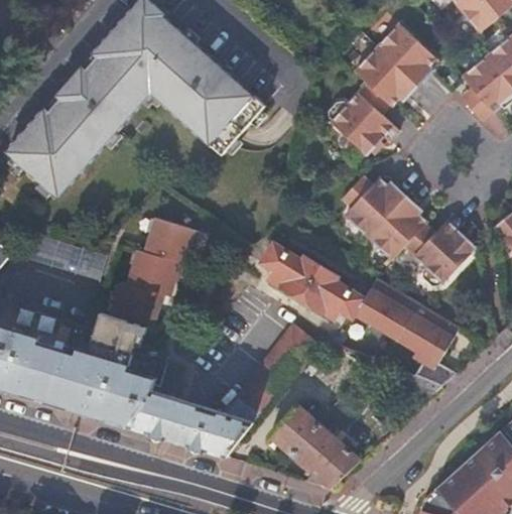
[(182,29),(149,0),(135,0),(130,7),(249,117),(261,104),(193,42),(197,37),(184,25),(182,29)]
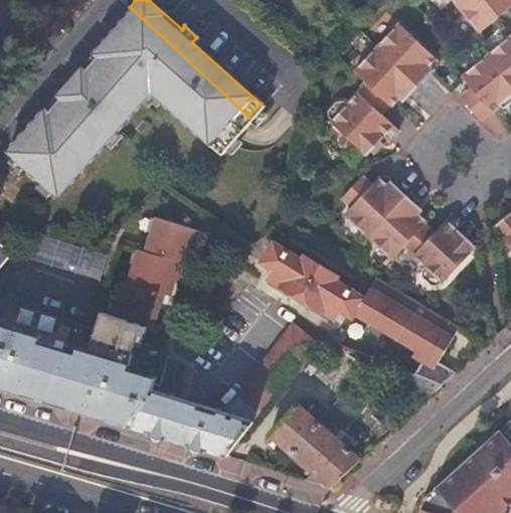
[(465,0),(458,7),(479,32),(510,3),(510,0),(465,0)]
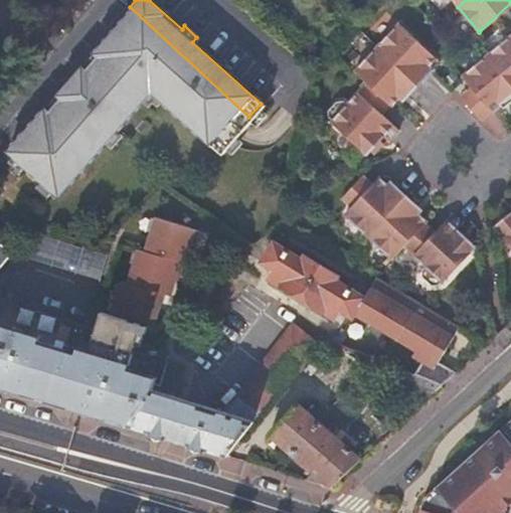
[(248,117),(130,7),(59,87),(5,148),(56,193),(144,93),(148,92),(217,152),(248,117)]
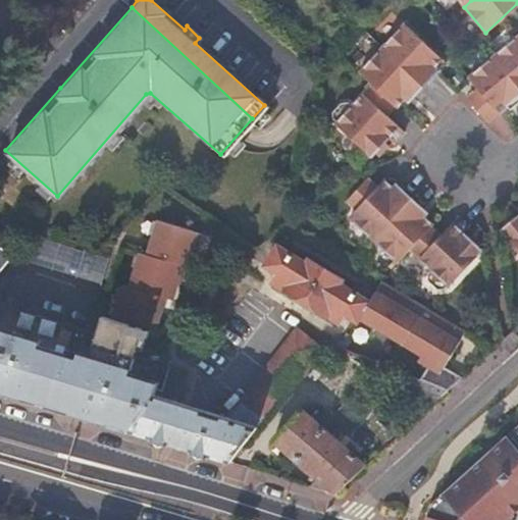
[(403,22),(380,48),(422,86),(431,75),(428,72),(432,67),(441,59),(403,22)]
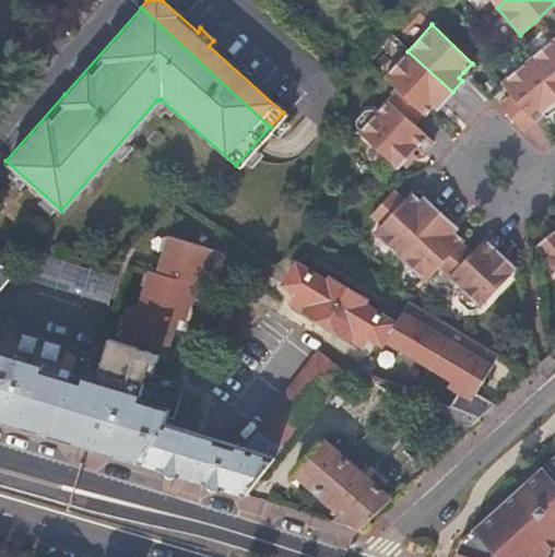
[(527,59),(554,92),(554,91),(554,38),(554,37),(527,59)]
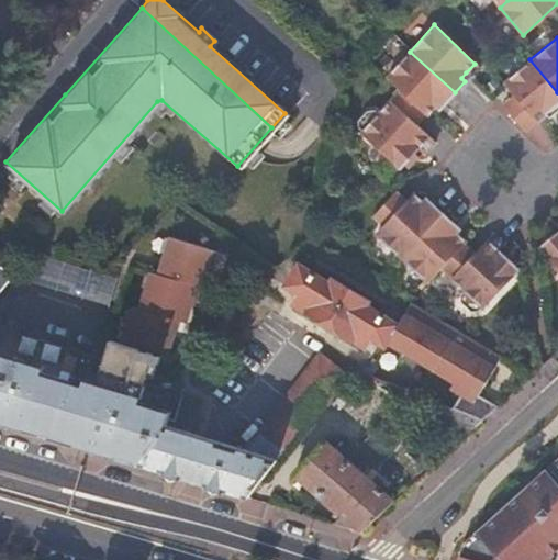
[(386,78),(399,90),(424,112),(427,114),(435,107),(441,100),(444,104),(455,92),(410,52),(386,78)]
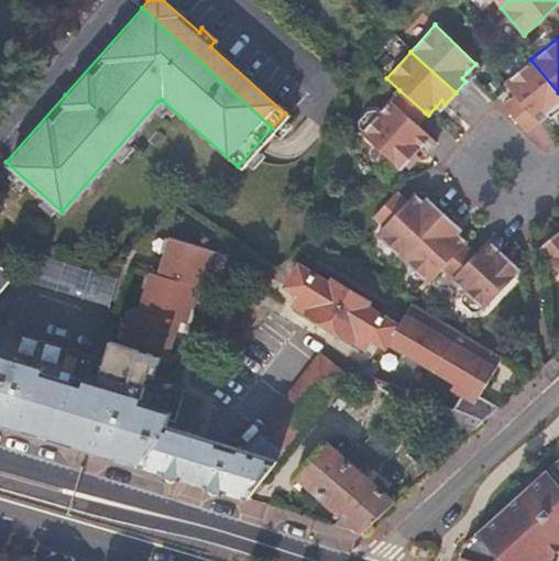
[(503,105),(521,127),(558,92),(530,59),(504,83),(514,95),(503,105)]
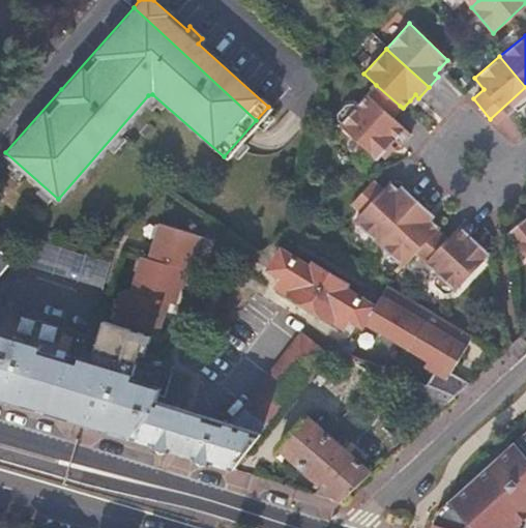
[(376,85),(357,106),(389,136),(395,140),(397,142),(408,132),(390,116),(400,106),(376,85)]
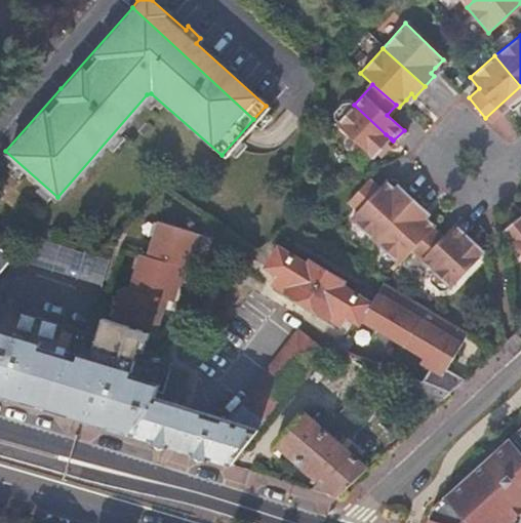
[(520,87),(520,86),(485,118),(488,122),(508,106),(514,101),(518,105),(520,102),(520,87)]
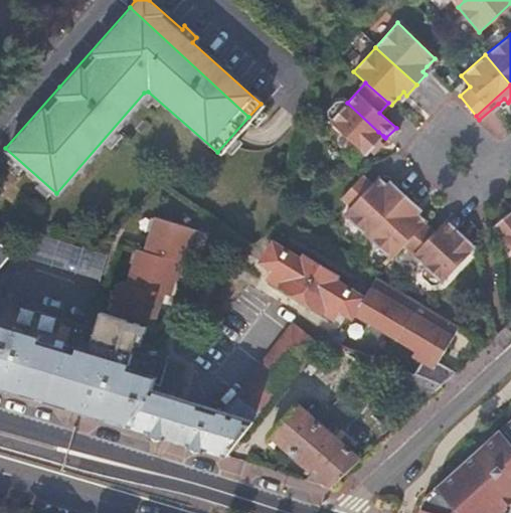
[(504,99),(498,104),(502,107),(508,103),(504,99)]
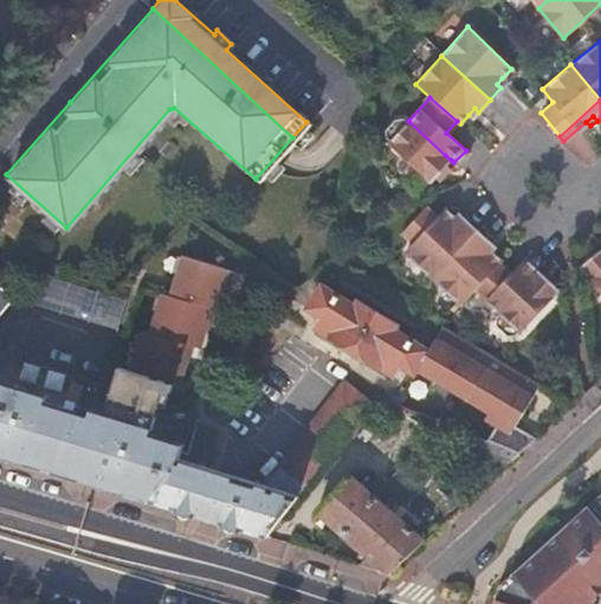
[(408,121),(405,117),(393,119),(387,124),(387,132),(393,137),(388,143),(422,177),(445,155),(408,121)]
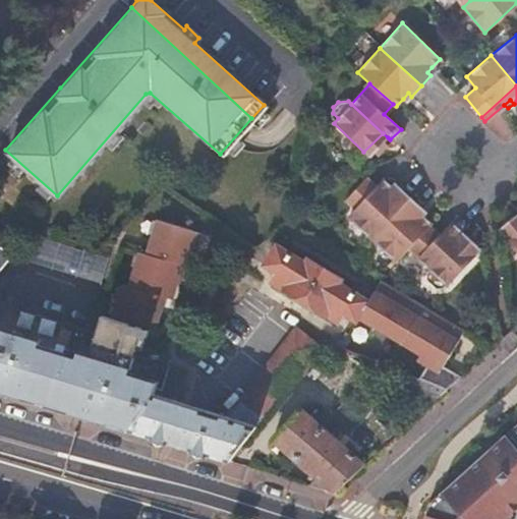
[(390,139),(392,141),(402,131),(401,129),(390,139)]
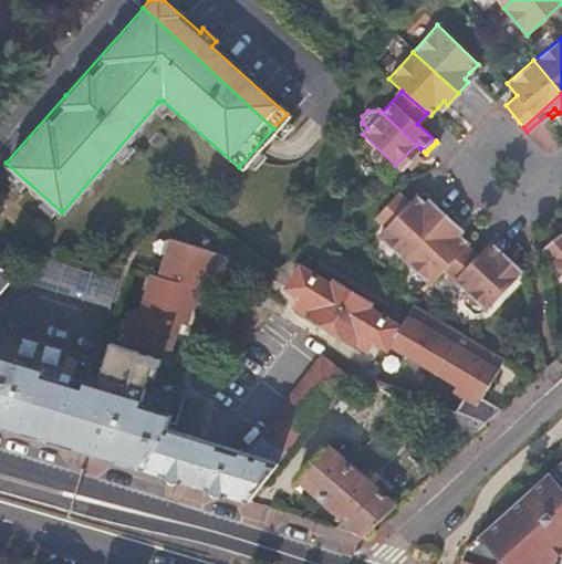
[(416,145),(395,165),(401,170),(422,149),(416,145)]
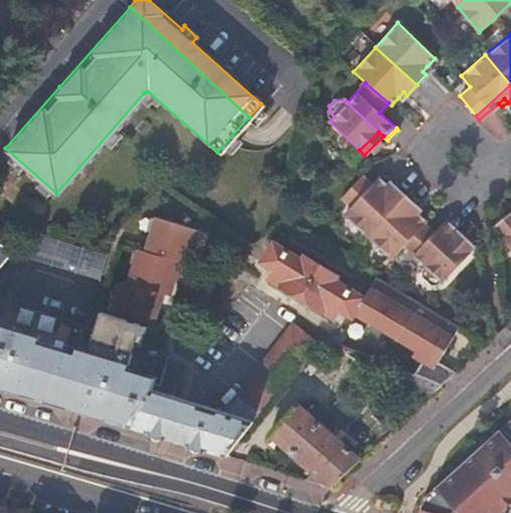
[(343,215),(366,235),(405,195),(395,185),(391,189),(386,184),(379,177),(372,184),(362,175),(341,198),(350,207),(343,215)]
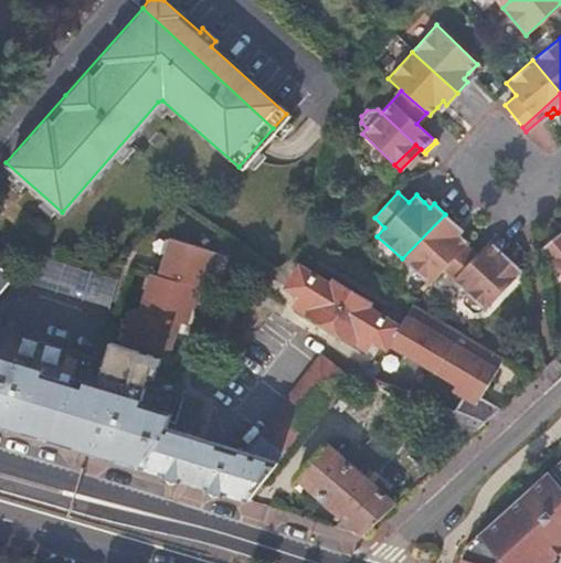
[(429,198),(424,202),(430,208),(434,203),(429,198)]
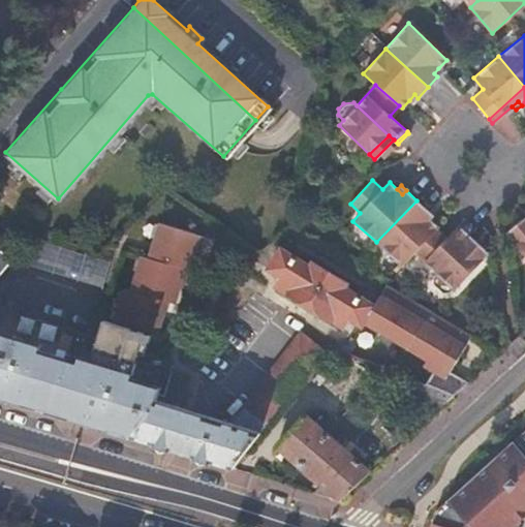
[(417,200),(376,242),(403,267),(415,252),(437,229),(438,227),(429,219),(424,214),(428,210),(417,200)]
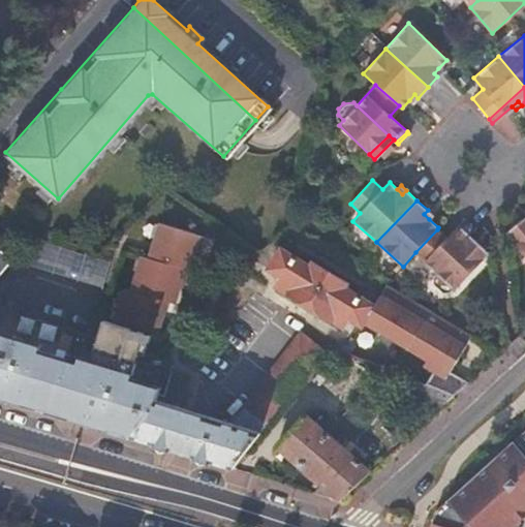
[(524,216),(507,233),(524,253),(524,208),(523,210),(524,212),(524,216)]
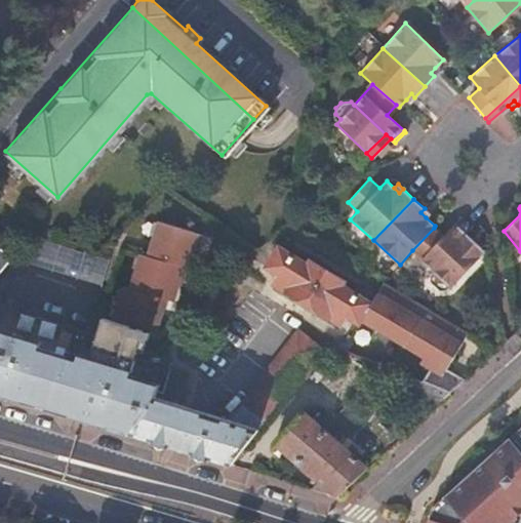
[(430,213),(425,208),(421,212),(426,217),(430,213)]
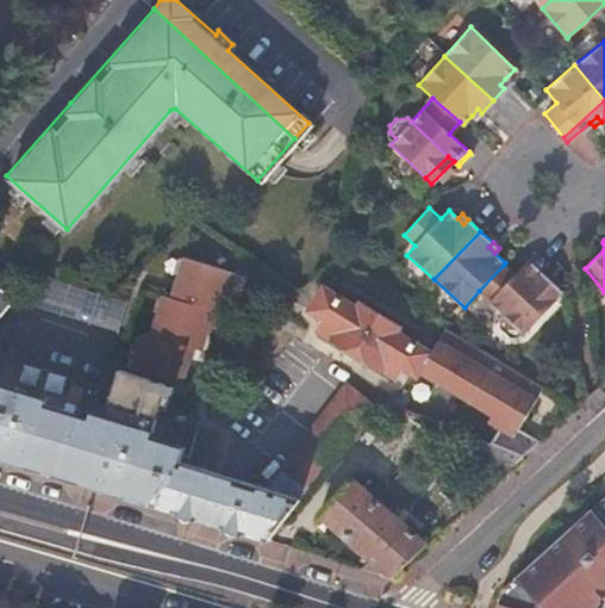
[(504,265),(479,291),(505,315),(501,321),(501,328),(513,337),(518,336),(523,333),(525,335),(565,292),(543,273),(548,267),(535,254),(515,275),(504,265)]
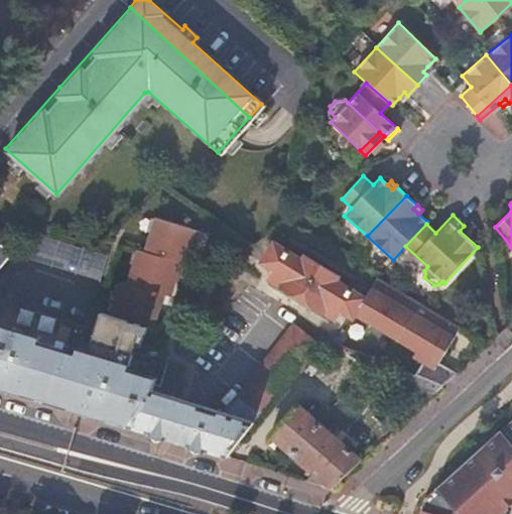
[(0,384),(28,393),(125,422),(149,388),(150,388),(151,385),(161,350),(140,344),(145,325),(149,327),(154,308),(148,305),(153,290),(167,293),(172,274),(166,272),(170,258),(182,261),(188,241),(184,240),(188,225),(151,216),(142,249),(134,248),(125,282),(118,280),(108,314),(99,311),(93,331),(37,315),(0,364),(0,384)]
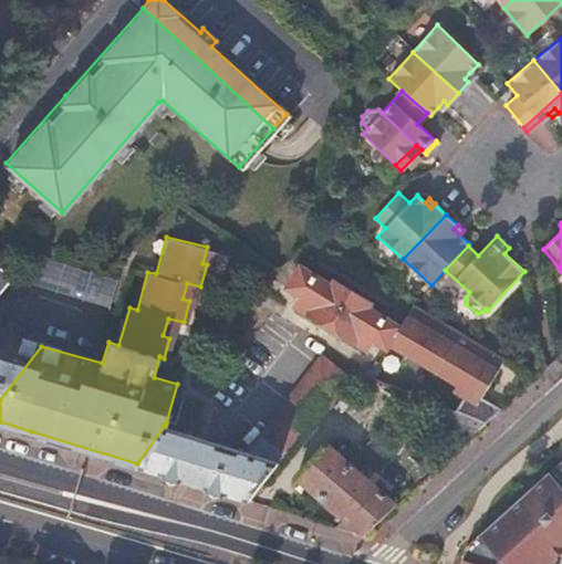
[(0,291),(16,272),(0,258),(0,291)]
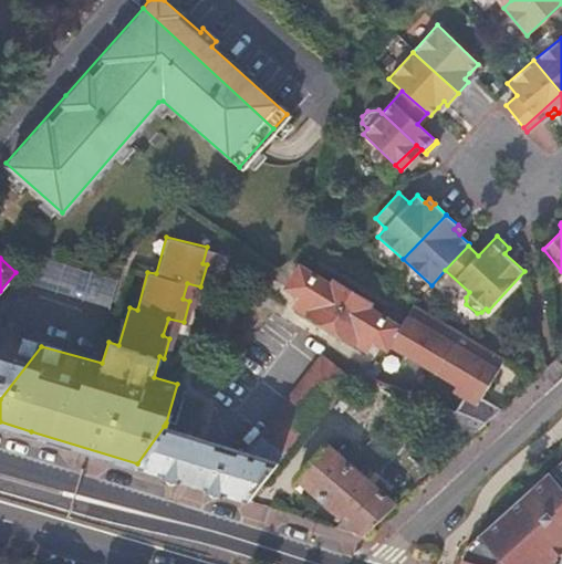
[(23,286),(75,301),(94,275),(31,259),(23,286)]
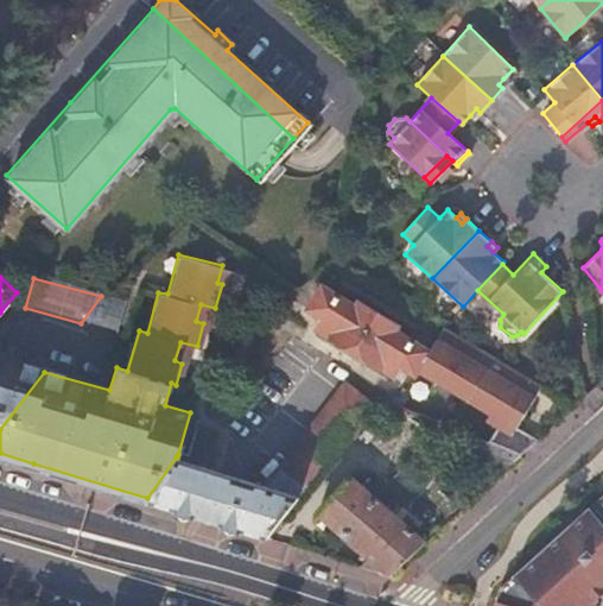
[(487,440),(518,453),(537,435),(515,427),(540,384),(440,324),(439,323),(425,347),(394,329),(397,323),(356,301),(353,305),(319,285),(308,309),(319,316),(315,327),(391,372),(397,363),(412,371),(414,365),(443,382),(449,370),(496,398),(489,409),(501,415),(487,440)]
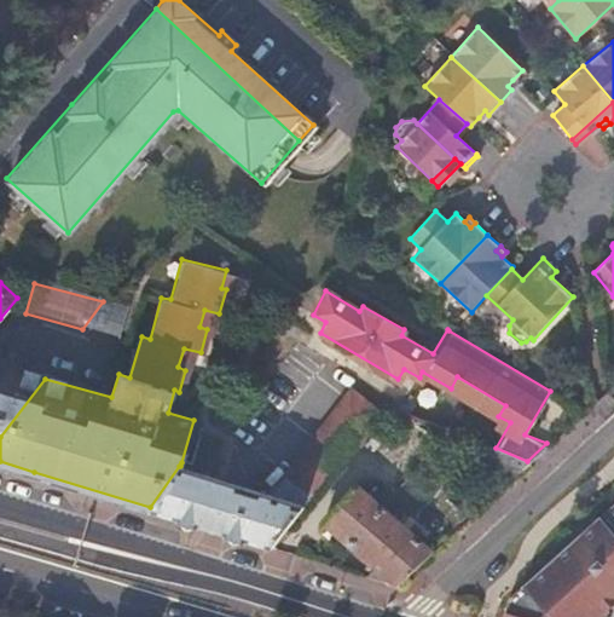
[(103,301),(82,329),(113,338),(121,306),(103,301)]
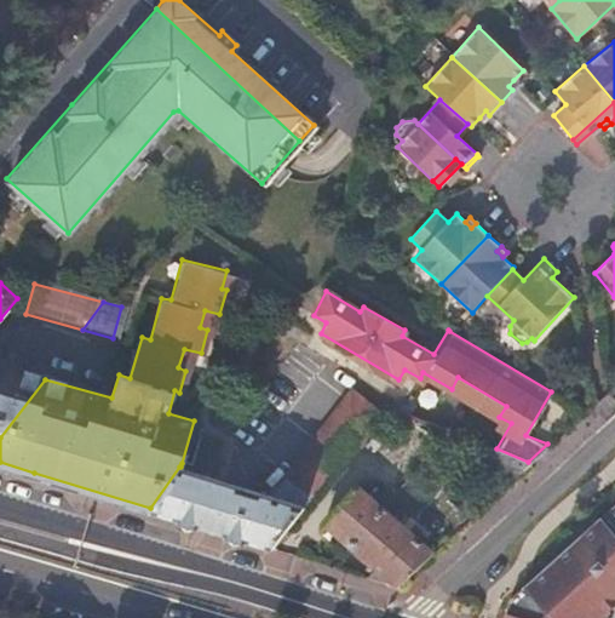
[(0,438),(45,379),(4,367),(0,371),(0,438)]
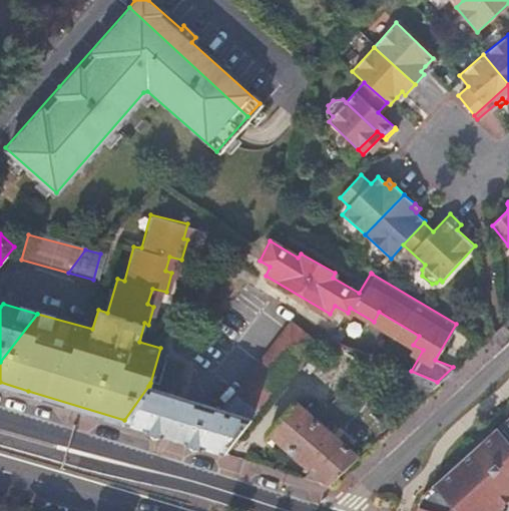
[(234,391),(257,409),(301,353),(310,340),(289,323),(234,391)]
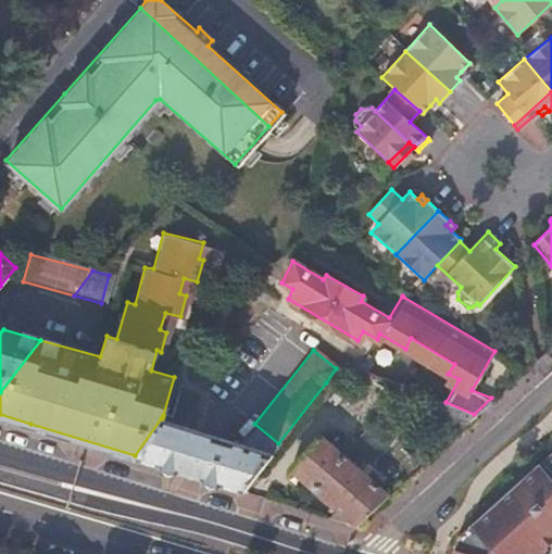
[(391,395),(461,427),(474,414),(446,402),(444,402),(401,385),(391,395)]
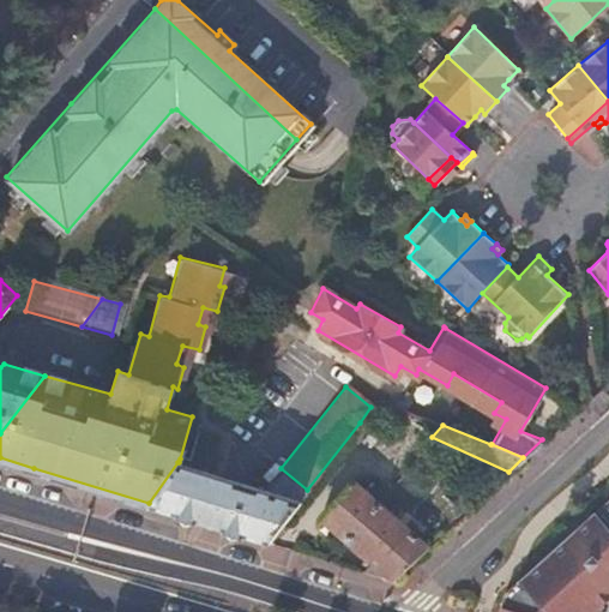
[(211,522),(267,539),(301,497),(179,462),(178,462),(149,503),(211,522)]
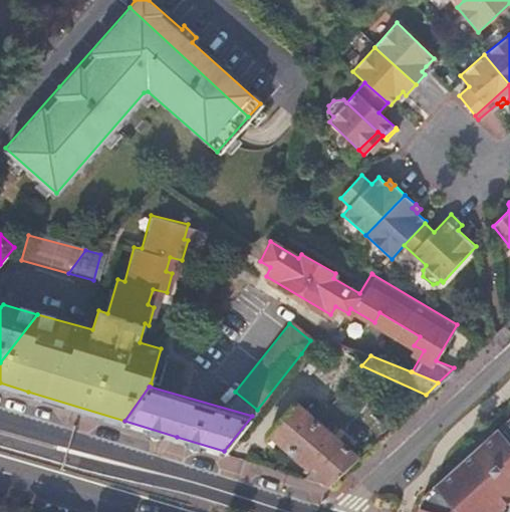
[(289,449),(314,420),(294,401),(269,430),(289,449)]
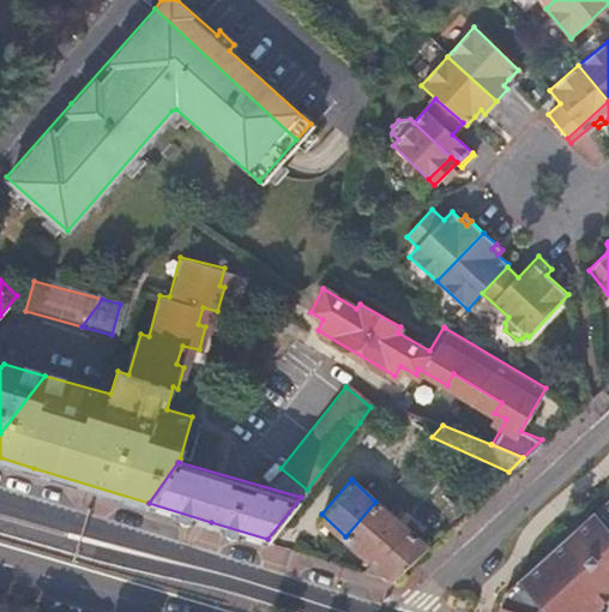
[(549,611),(585,580),(608,559),(608,492),(513,577),(498,592),(489,611),(549,611)]
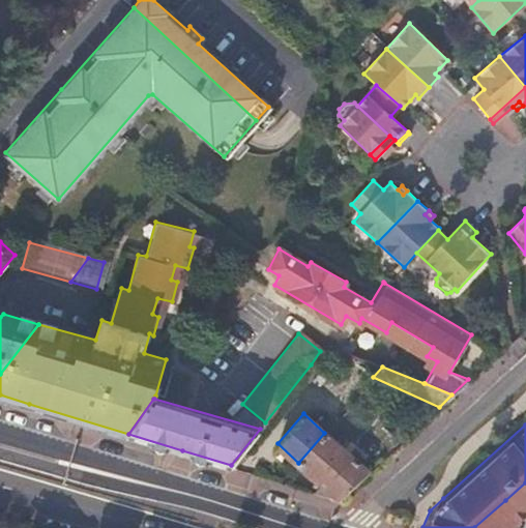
[(337,499),(339,500),(368,472),(324,433),(298,463),(320,482),(312,491),(337,499)]
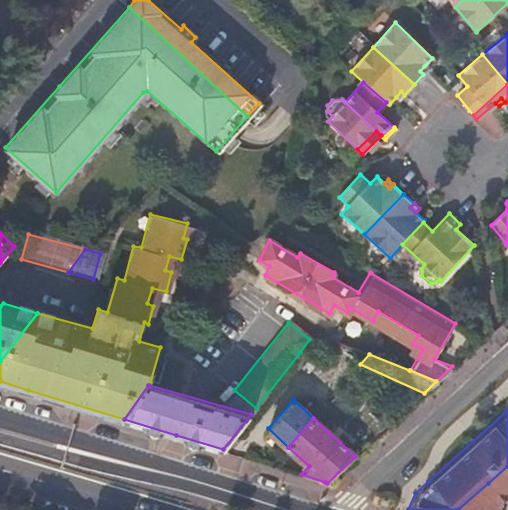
[(458,509),(486,509),(507,491),(507,466),(488,483),(458,509)]
